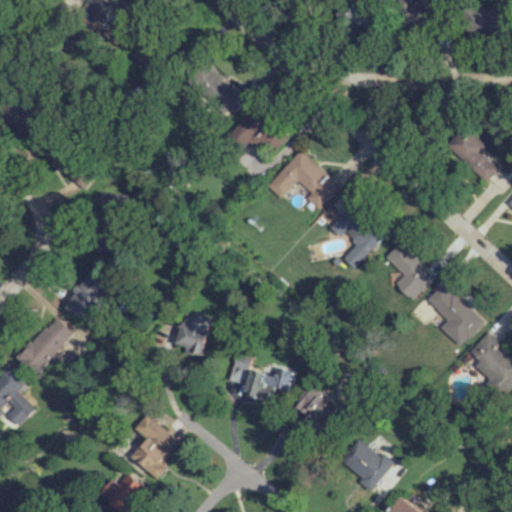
[(439,26),(441,0),(402,0),(401,23),(439,26)]
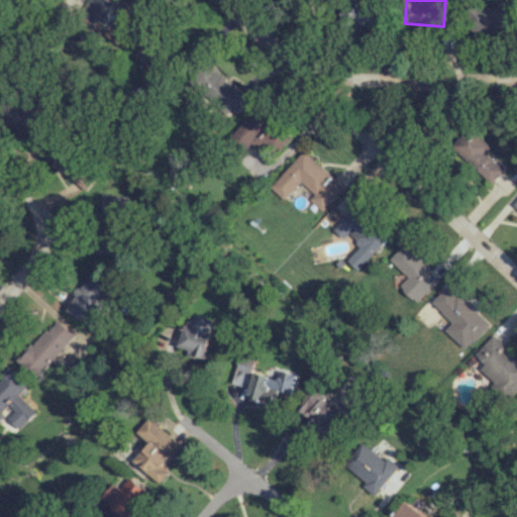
[(506,7),(478,7),(478,32),(516,32),(516,1),(506,2),(506,7)]
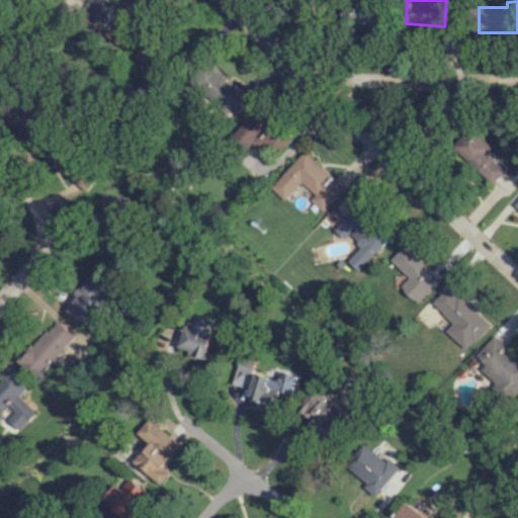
[(386,26),(386,3),(355,4),(356,27),(386,26)]
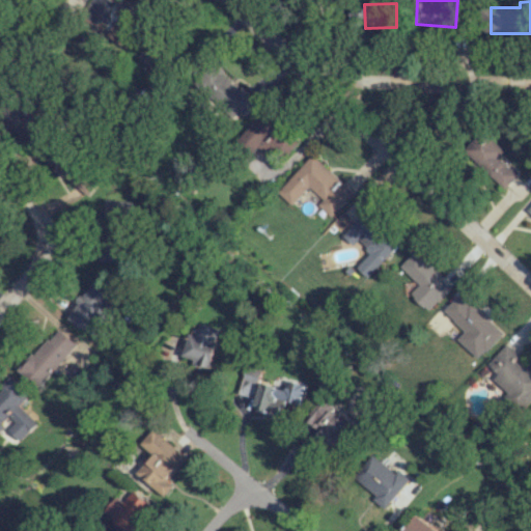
[(255,102),(217,65),(200,83),(239,119),(255,102)]
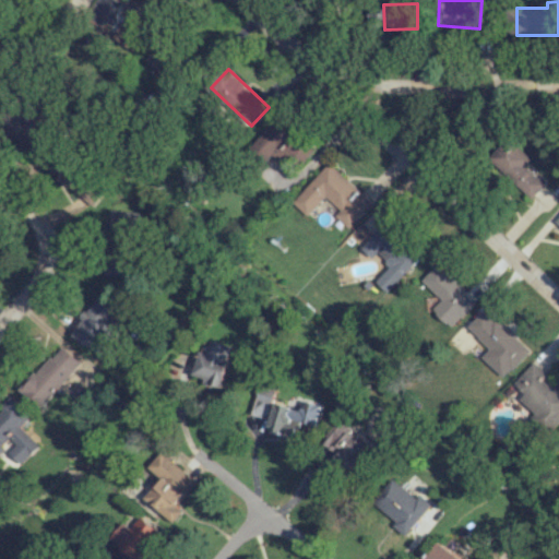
[(289,154),(301,165),(316,150),(280,116),(253,143),(268,157),(271,154),(281,163),(289,154)]
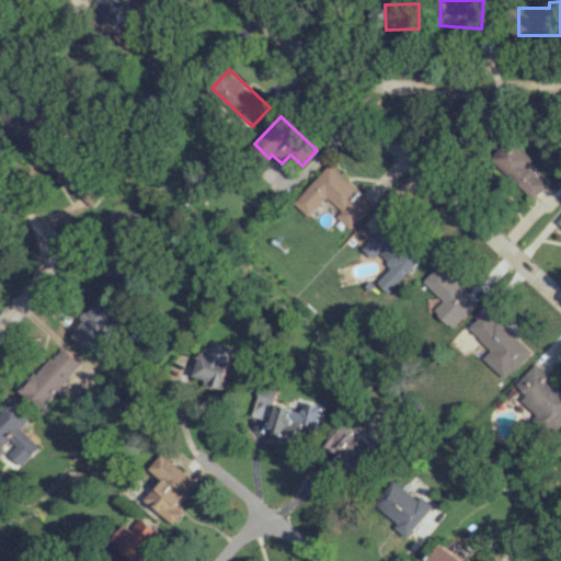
[(527,167),(534,160),(512,138),(491,159),(533,199),(546,185),(527,167)]
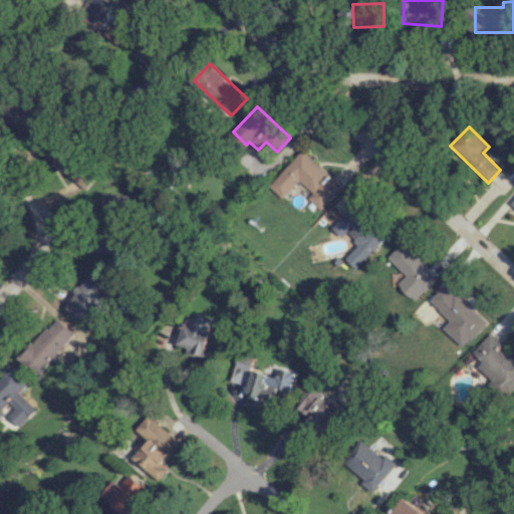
[(300,181),(313,193),(309,199),(321,210),(342,187),(303,150),(270,186),(283,199),(300,181)]
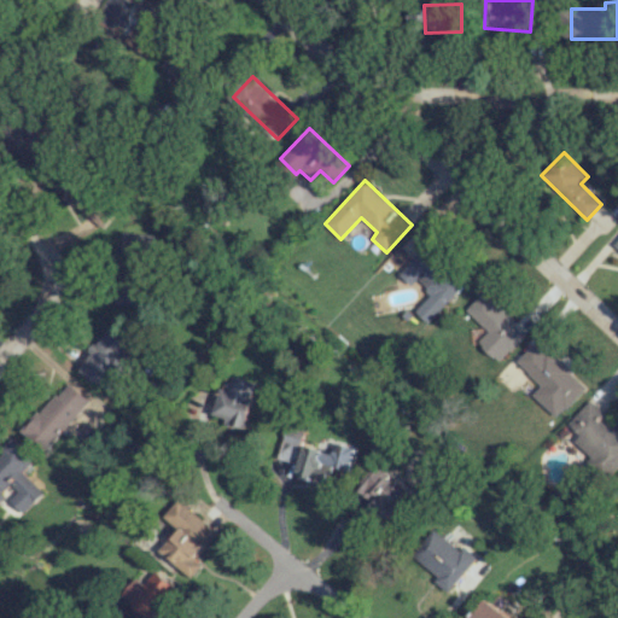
[(402,275),(413,285),(418,280),(432,293),(417,312),(431,324),(467,280),(427,245),(402,275)]
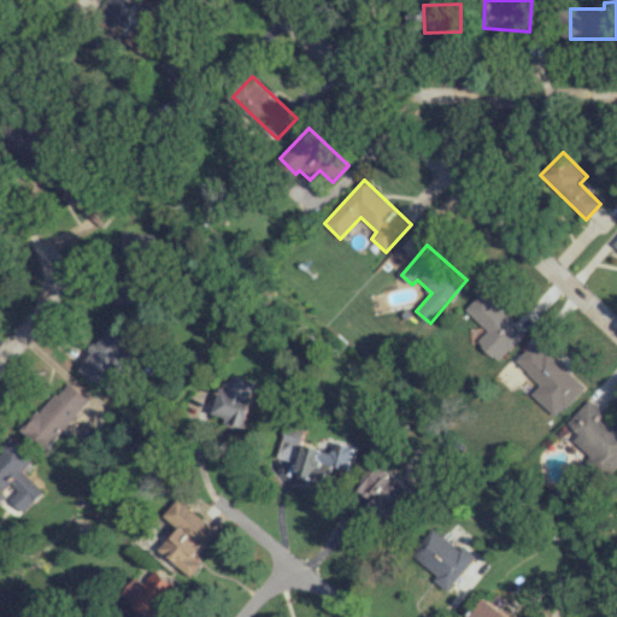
[(483,292),(465,310),(488,330),(479,342),(499,362),(527,333),(483,292)]
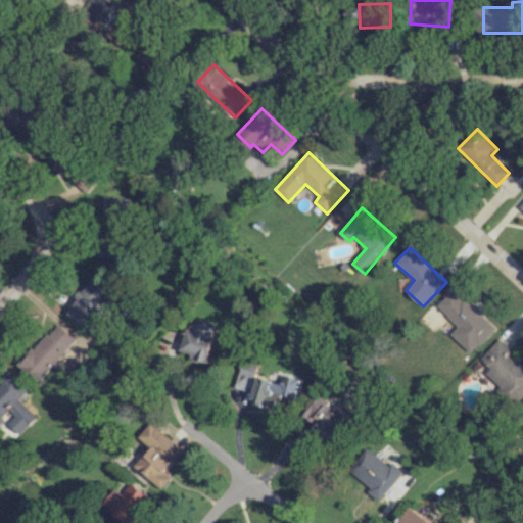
[(65,313),(97,334),(105,321),(102,319),(114,301),(105,295),(109,290),(90,277),(65,313)]
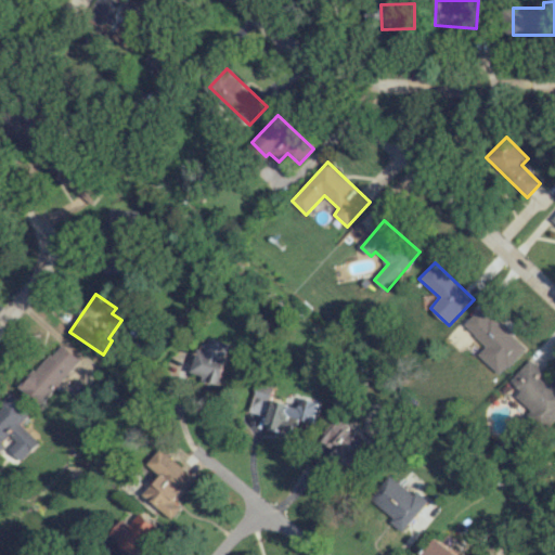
[(492,313),(489,317),(480,308),(464,324),(486,346),(478,355),(501,375),(528,348),(492,313)]
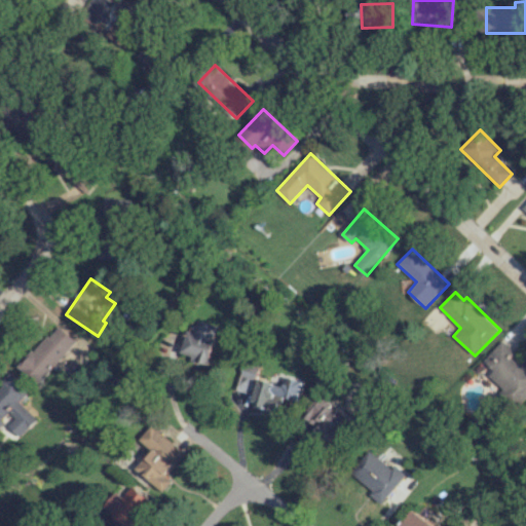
[(210,363),(216,339),(214,338),(218,326),(198,321),(195,333),(188,330),(181,354),(210,363)]
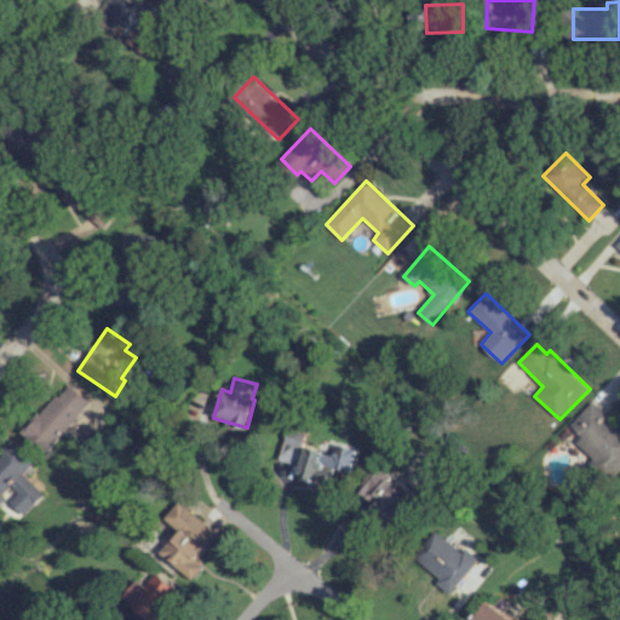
[(89,402),(68,383),(22,432),(44,452),(89,402)]
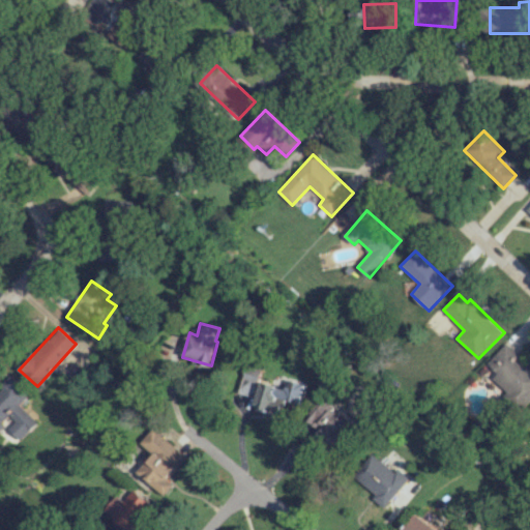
[(493,378),(524,407),(529,400),(529,361),(508,342),(488,362),(498,373),(493,378)]
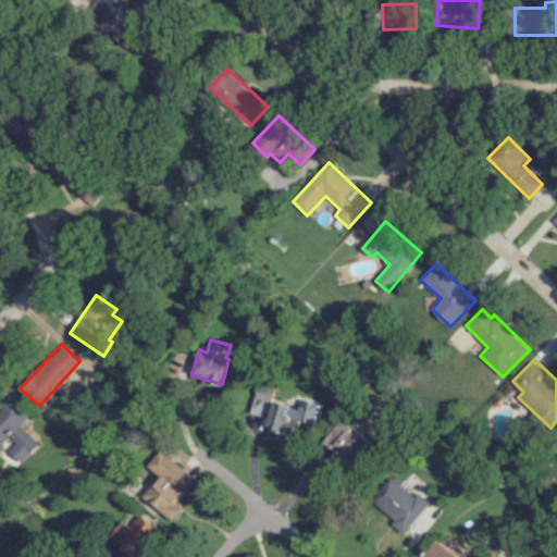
[(276,391),(260,385),(251,411),(267,416),(269,409),(270,409),(276,391)]
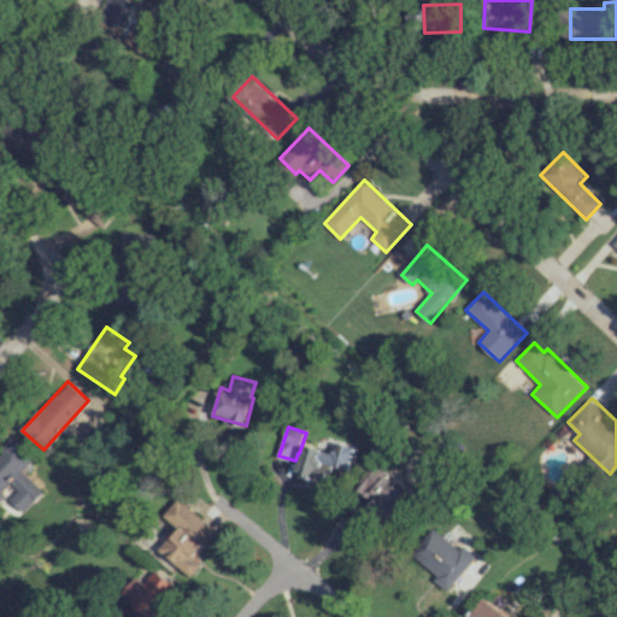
[(43,493),(23,471),(34,460),(12,438),(0,448),(0,451),(1,453),(0,454),(0,497),(13,485),(19,491),(5,504),(18,517),(43,493)]
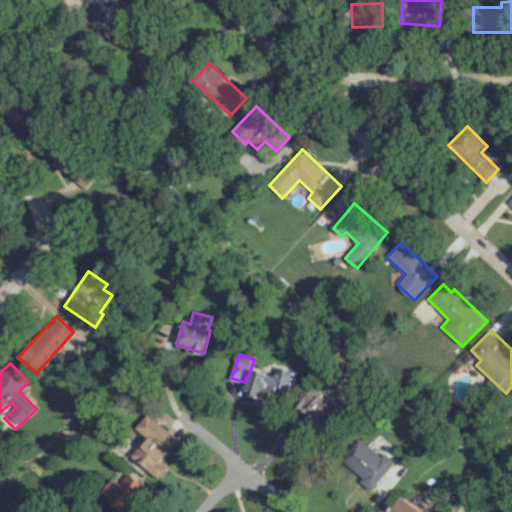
[(276,386),(292,390),(297,370),(280,366),(277,376),(252,369),(247,393),(273,399),(276,386)]
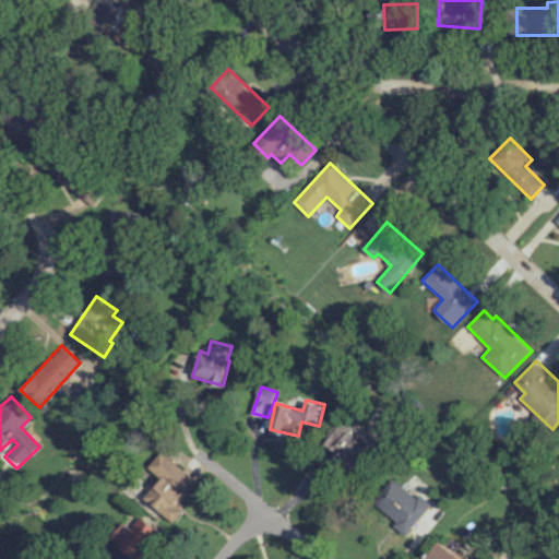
[(372,444),(347,420),(328,442),(353,466),(372,444)]
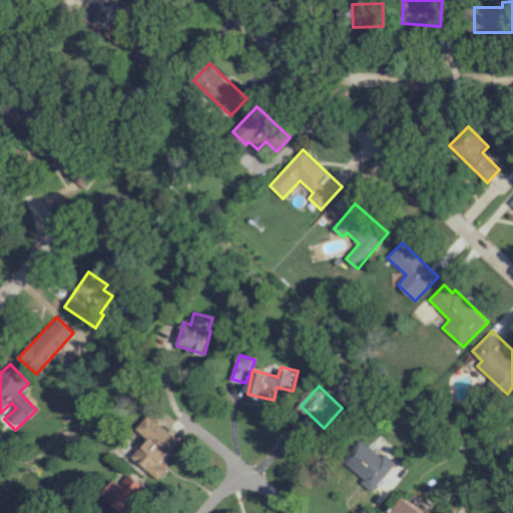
[(181,442),(148,415),(136,429),(148,439),(133,458),(159,479),(168,468),(163,464),(181,442)]
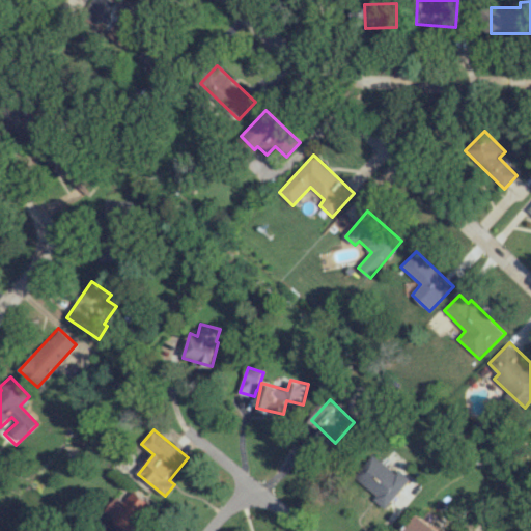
[(411,478),(399,470),(397,473),(374,454),(356,478),(378,495),(374,500),(387,509),(411,478)]
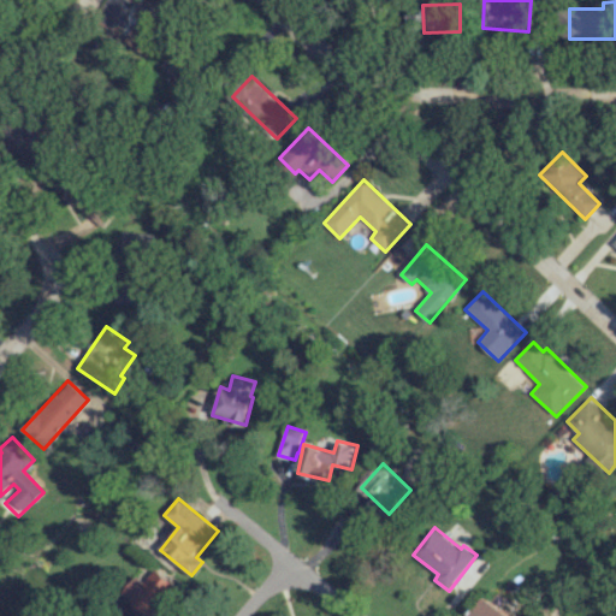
[(143,582),(137,576),(123,591),(150,615),(177,587),(157,568),(143,582)]
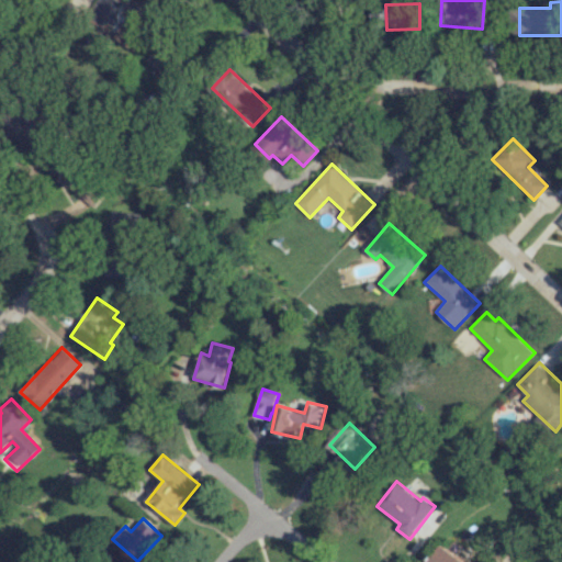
[(427,561),(465,561),(442,543),(427,561)]
